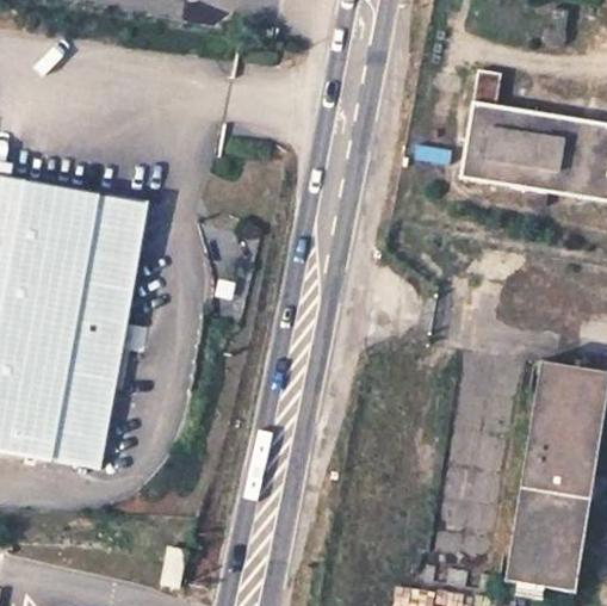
[(564,8),(550,6),(546,26),(544,29),(542,32),(542,36),(544,38),(546,41),(552,42),(556,42),(561,41),(562,36),(561,28),(564,8)]
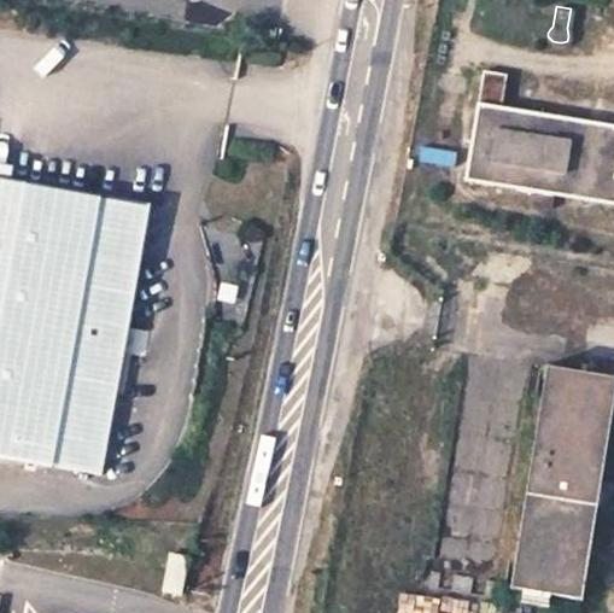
[(483,69),(466,176),(536,187),(533,203),(548,205),(550,191),(613,200),(613,123),(498,104),(503,71),(483,69)]
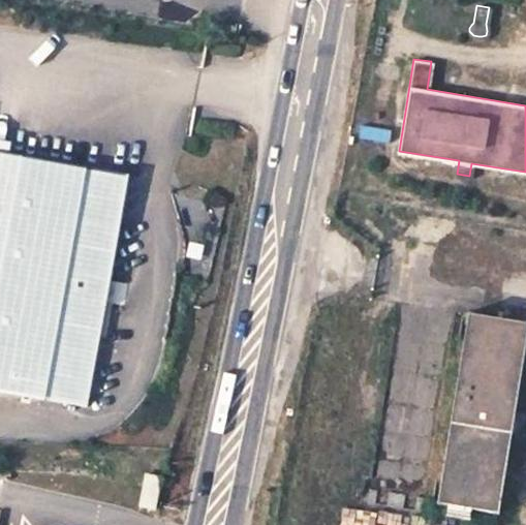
[(0,385),(86,404),(131,176),(0,147),(0,385)]
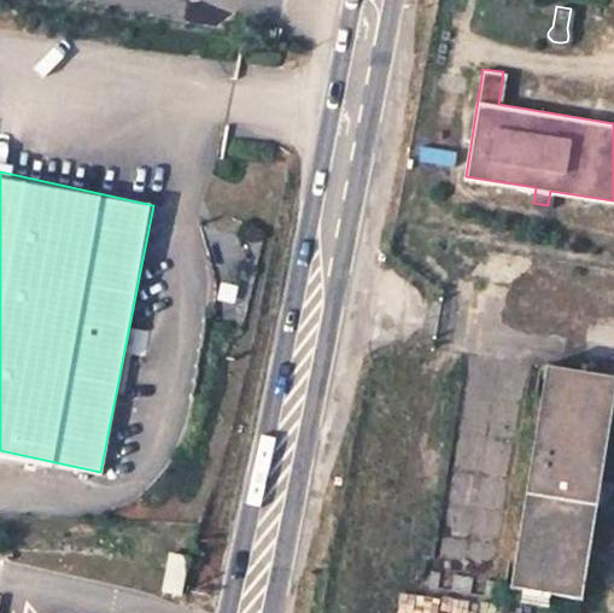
[(613,375),(545,365),(509,587),(521,588),(549,593),(580,597),(613,390),(613,375)]
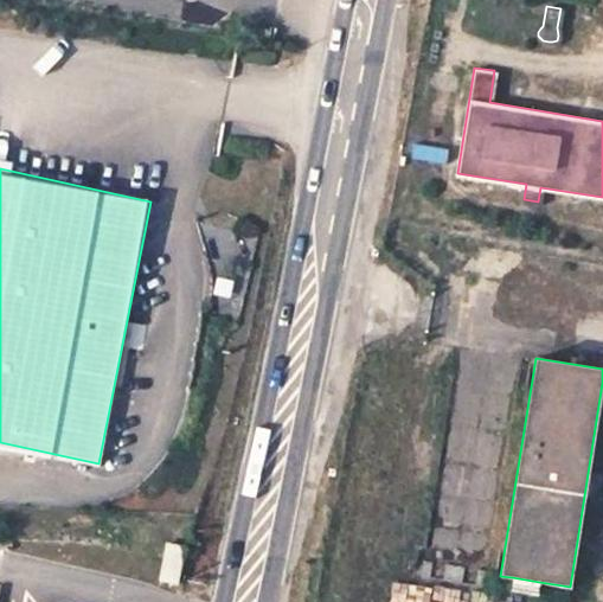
[(159,571),(190,577),(196,543),(166,537),(159,571)]
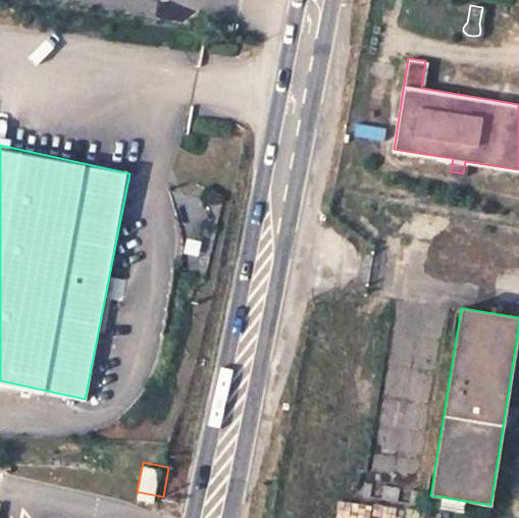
[(440,497),(438,508),(463,511),(464,501),(440,497)]
